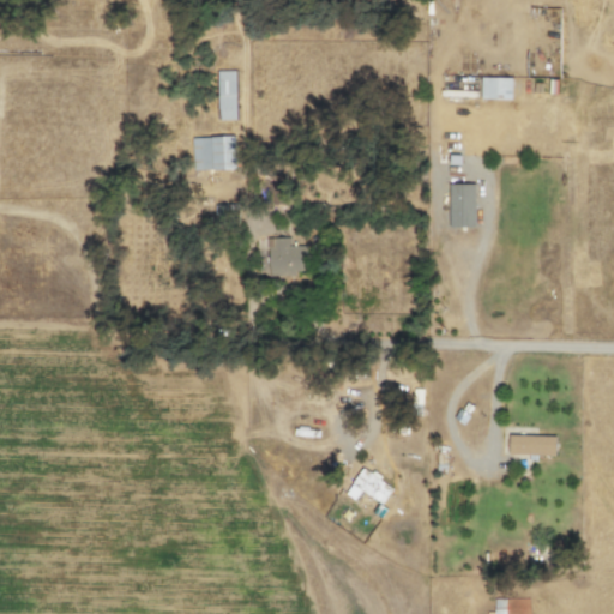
[(235,121),(234,71),(215,72),(216,121),(235,121)]
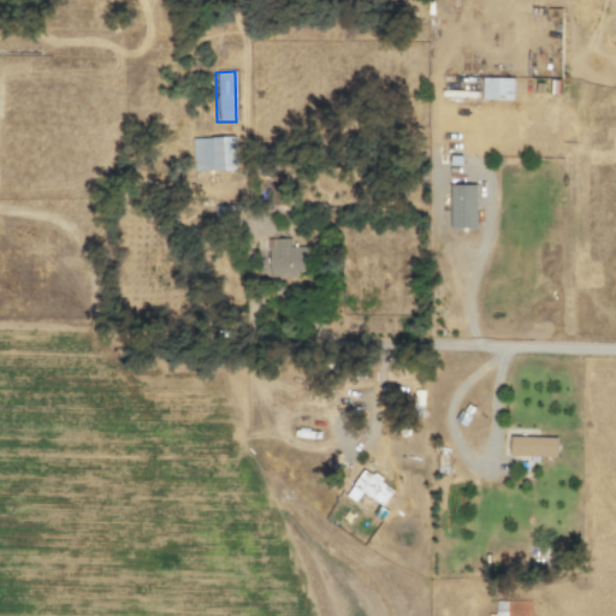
[(511,101),(513,80),(481,78),(481,100),(511,101)]
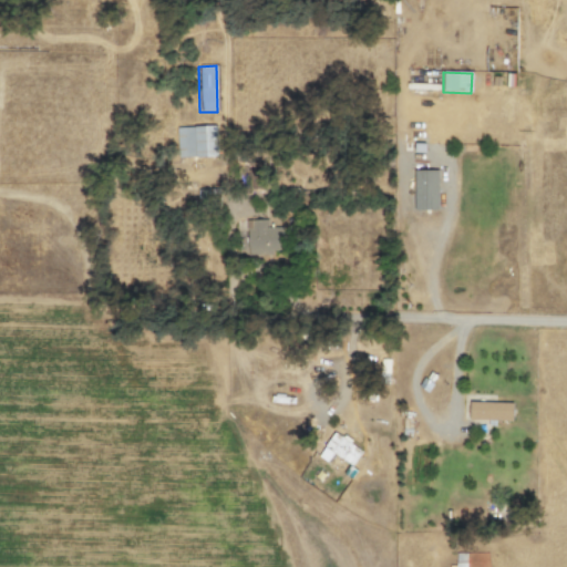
[(176,158),(217,157),(216,126),(175,129),(176,158)]
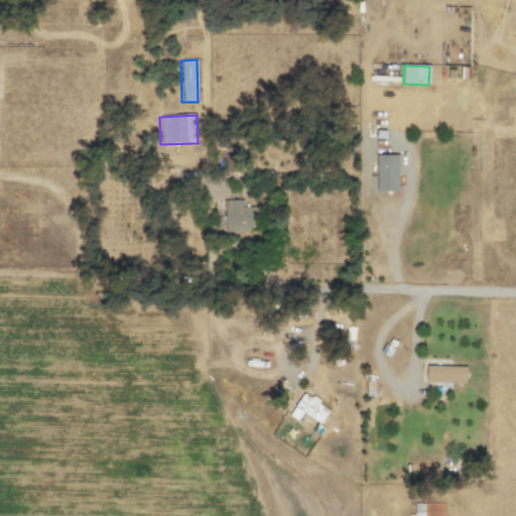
[(399,191),(398,156),(376,156),(376,192),(399,191)]
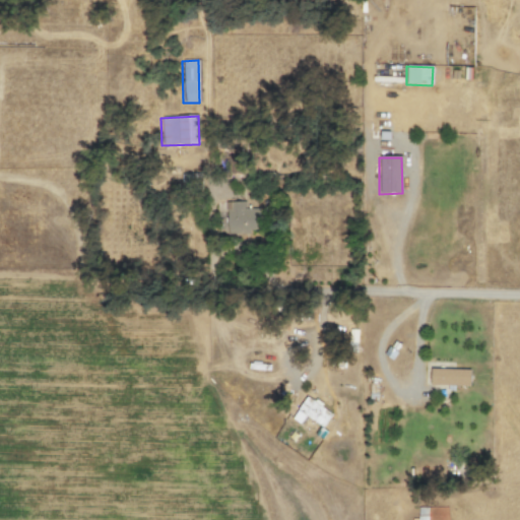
[(260,233),(259,209),(246,209),(245,203),(226,203),(228,234),(260,233)]
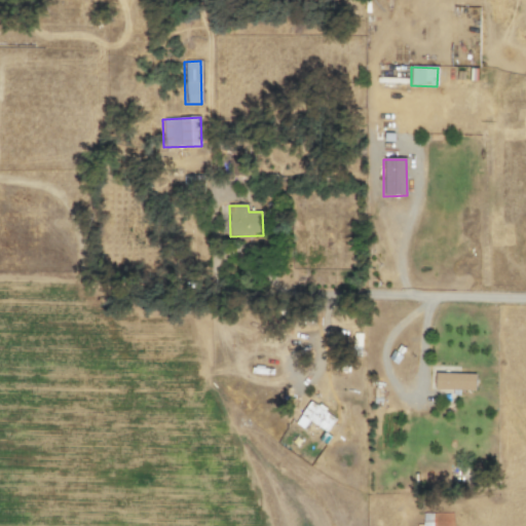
[(476,373),(436,373),(435,389),(476,390),(476,373)]
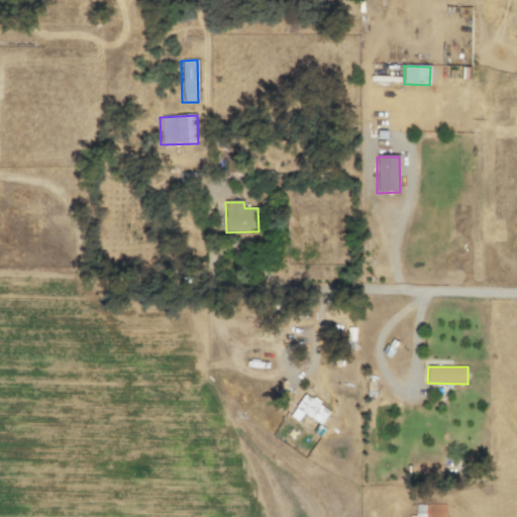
[(291,416),(299,420),(302,414),(321,425),(330,409),(303,394),(291,416)]
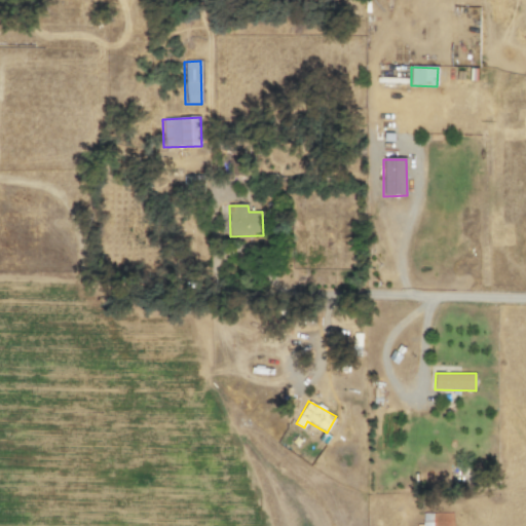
All buildings are outlined.
